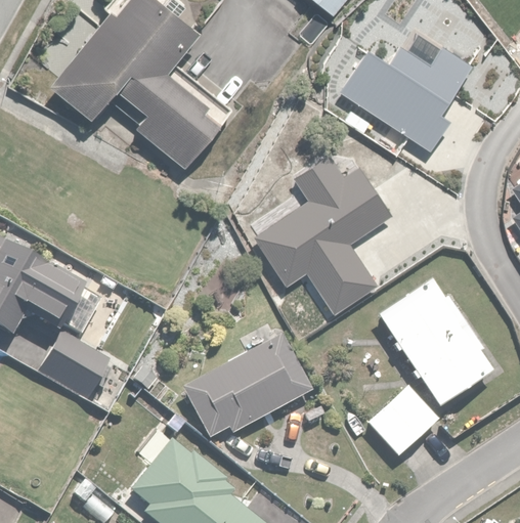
[(106,0),(103,4),(109,8),(54,81),(91,109),(114,80),(148,105),(137,121),(187,159),(230,101),(177,61),(207,22),(185,5),(189,0),(106,0)]
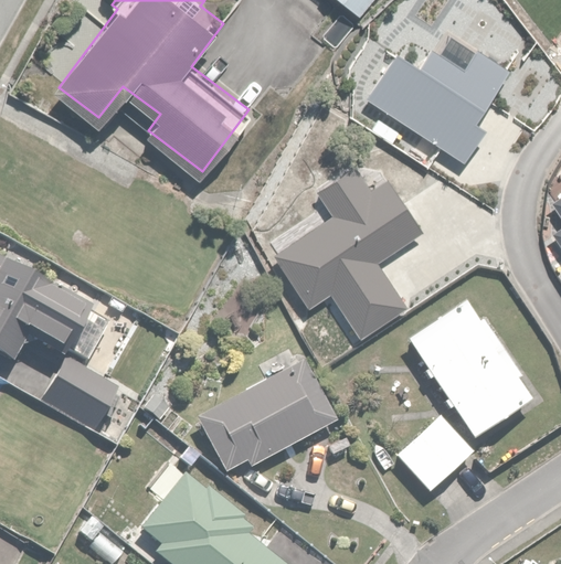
[(349,0),(366,14),(379,0),(349,0)]
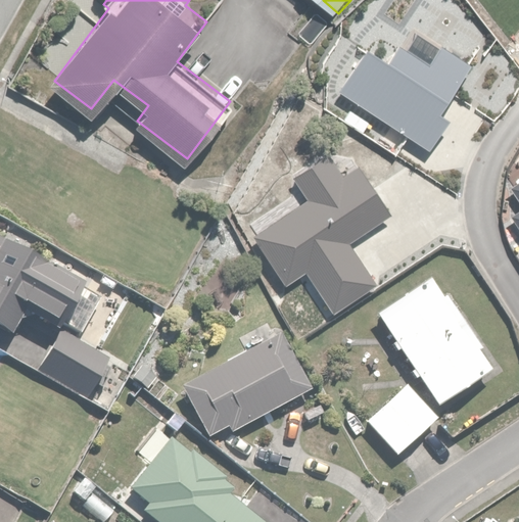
[(97,287),(7,239),(0,251),(0,327),(16,336),(31,310),(73,332),(97,287)]
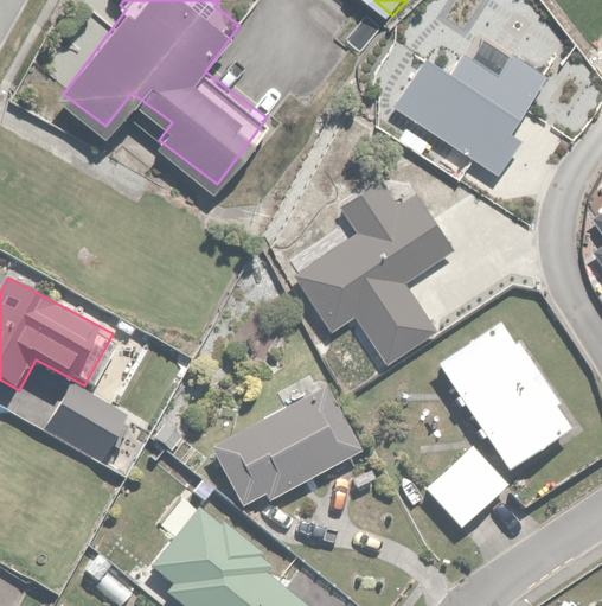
[(507,320),(437,363),(505,471),(574,428),(507,320)]
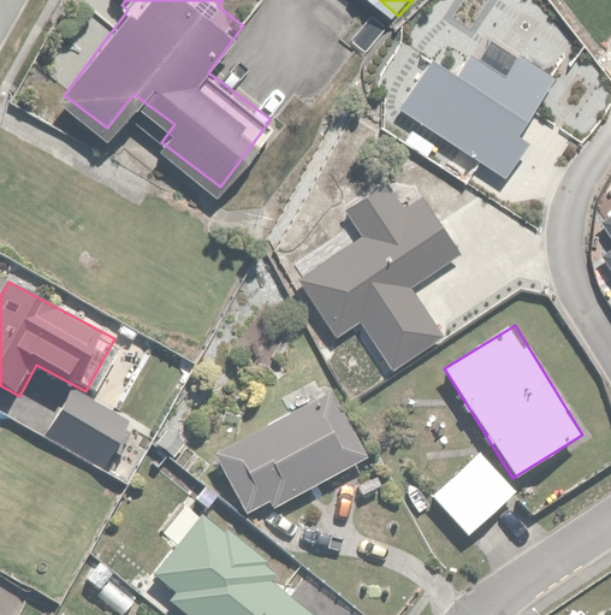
[(140,425),(73,389),(47,438),(113,473),(140,425)]
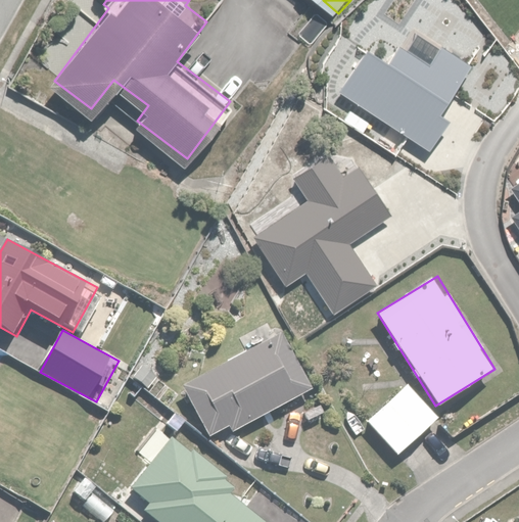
[(284,333),(185,384),(215,440),(314,389),(284,333)]
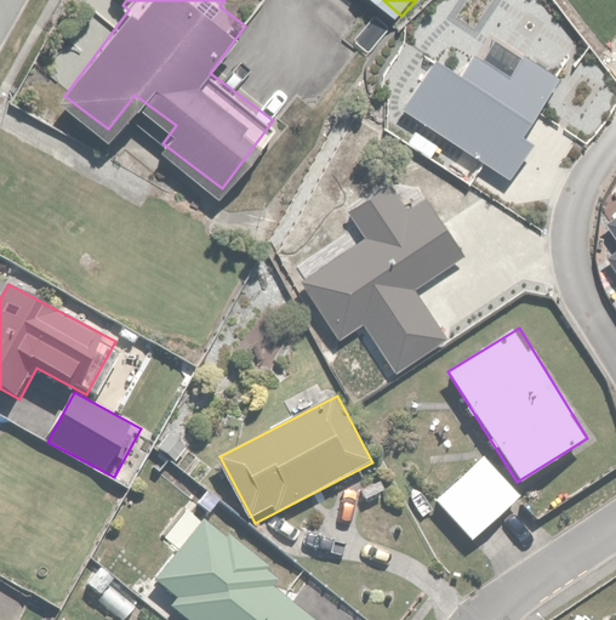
[(528,495),(482,453),(435,501),(480,545),(528,495)]
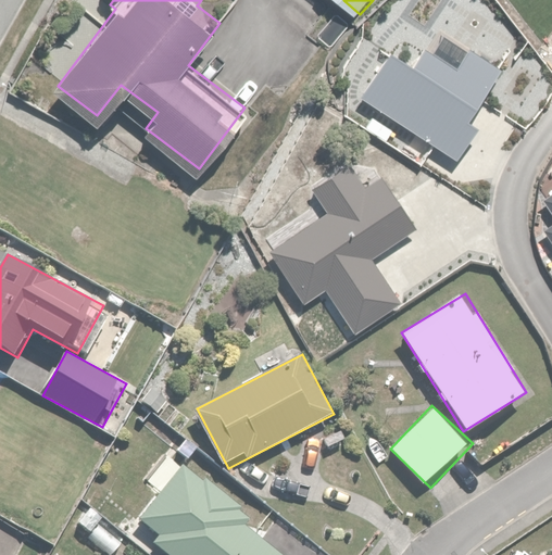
[(161,533),(154,541),(171,554),(284,554),(250,527),(259,516),(189,458),(141,516),(161,533)]
